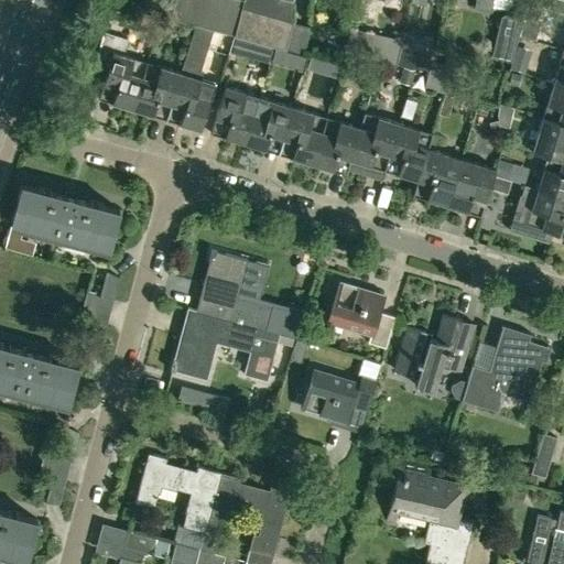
[(173,0),(170,17),(234,32),(241,0),(173,0)]
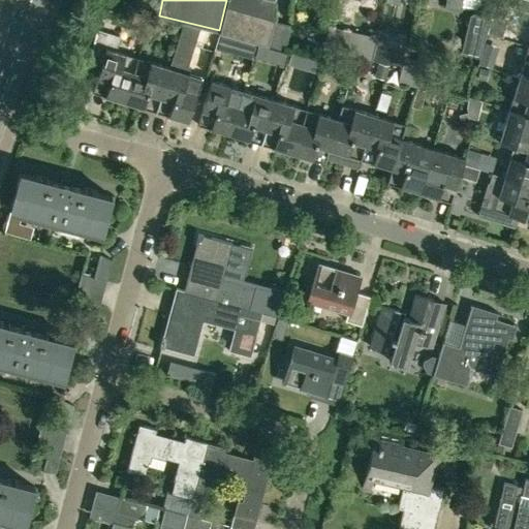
[(275,0),(226,0),(219,30),(218,32),(269,44),(274,20),(275,0)]
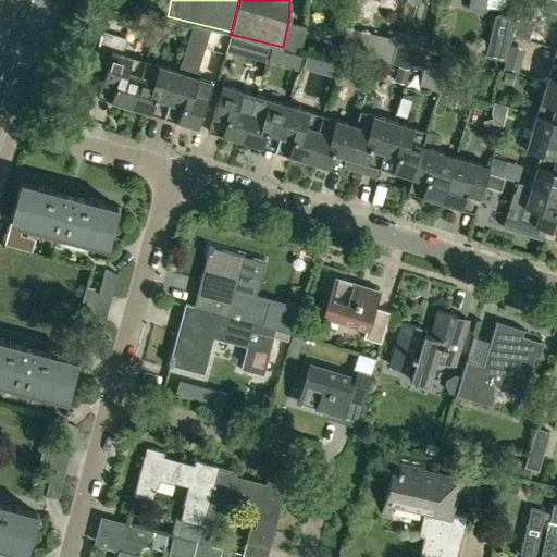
[(469,0),(469,7),(483,10),(484,0),(469,0)]
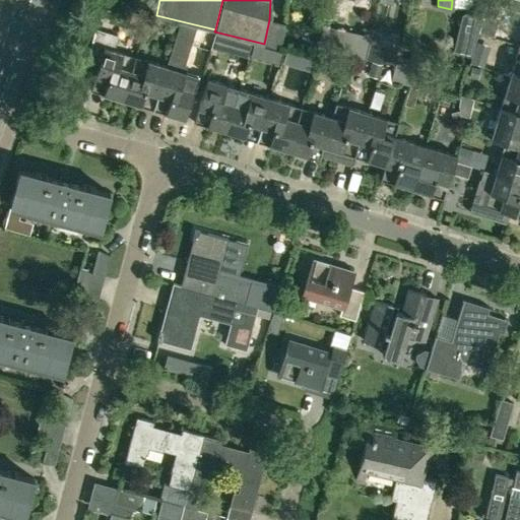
[(519,0),(509,0),(508,7),(519,10),(519,0)]
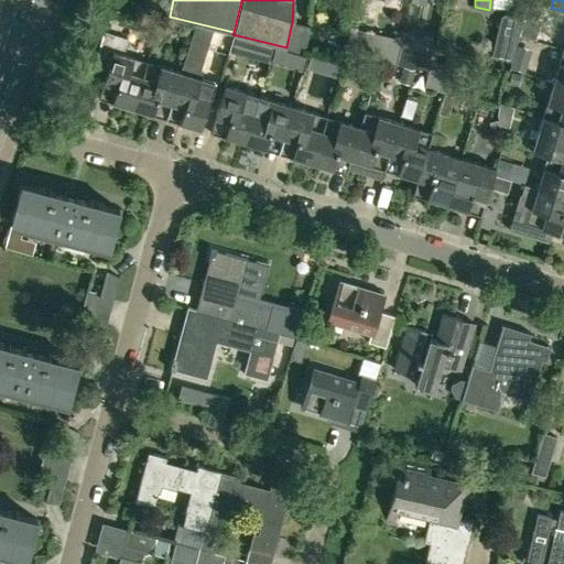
[(492,55),(512,60),(522,17),(506,13),(502,15),(492,55)]
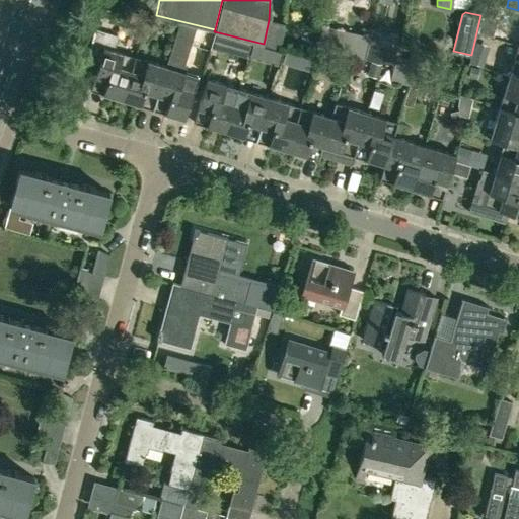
[(269,19),(264,44),(279,47),(285,23),(269,19)]
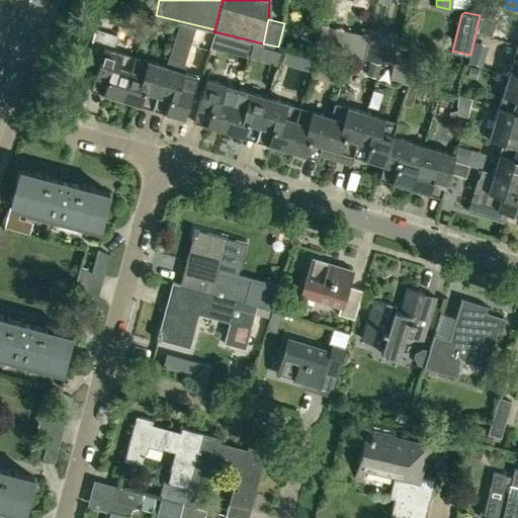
[(164,30),(170,31),(174,27),(172,22),(167,20),(163,24),(164,30)]
